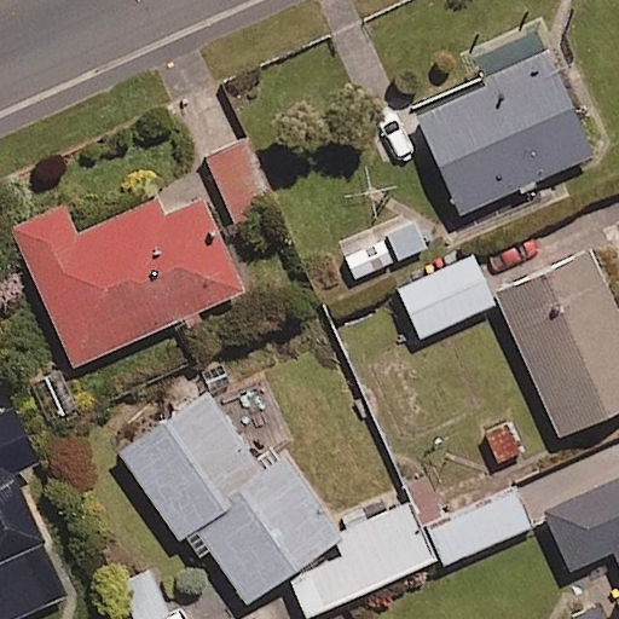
[(594,155),(549,52),(416,110),(461,213),(594,155)]
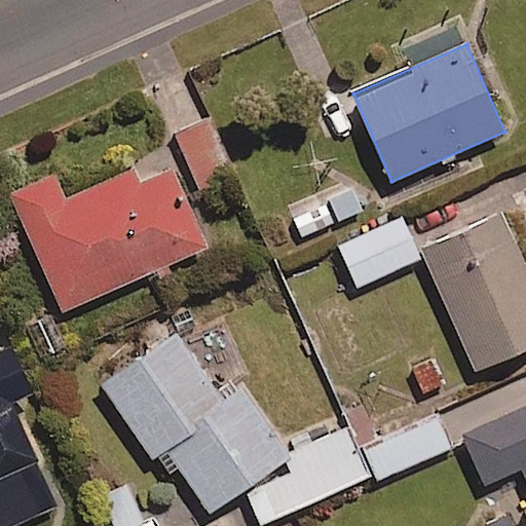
[(231,175),(209,120),(175,134),(197,188),(231,175)]
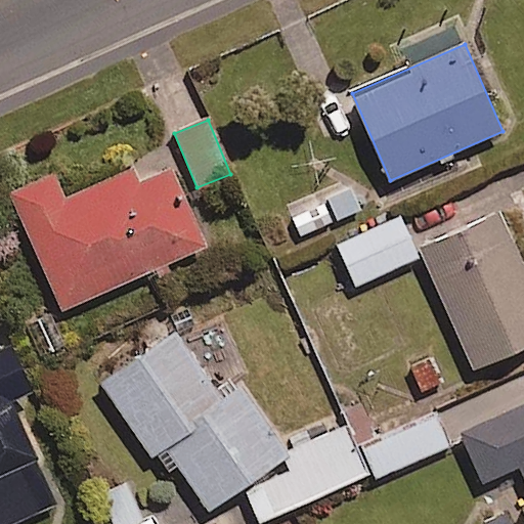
[(171,167),(137,181),(132,169),(66,198),(54,172),(9,191),(61,309),(206,247),(171,167)]
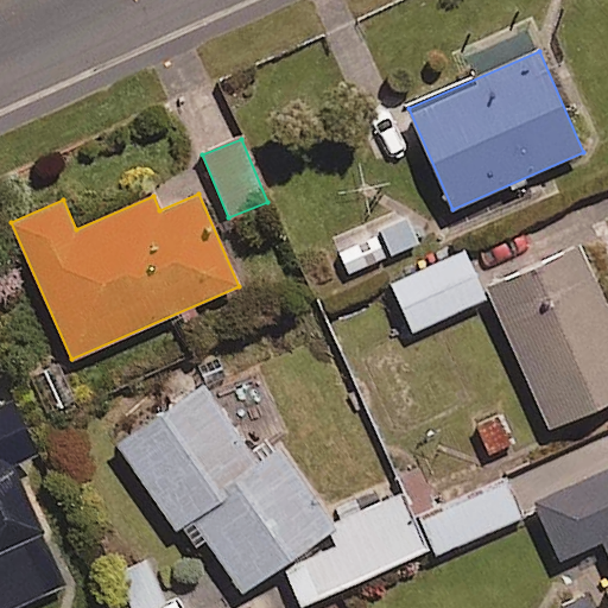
[(405,214),(336,244),(350,276),(419,246),(405,214)]
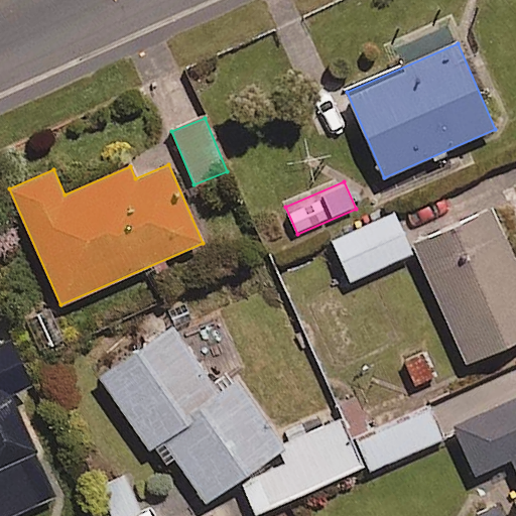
[(515,341),(515,264),(492,212),(415,246),(468,363),(515,341)]
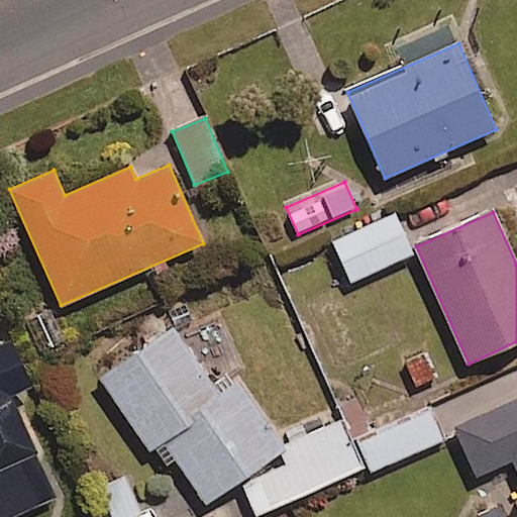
[(412,253),(394,214),(333,242),(351,282),(412,253)]
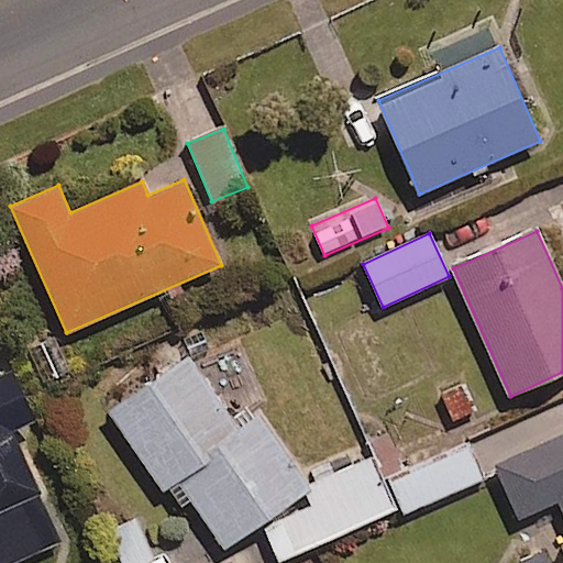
[(309,487),(261,414),(236,429),(190,360),(111,411),(165,494),(180,483),(224,548),(263,522),(280,561),(395,508),(373,459),(309,487)]
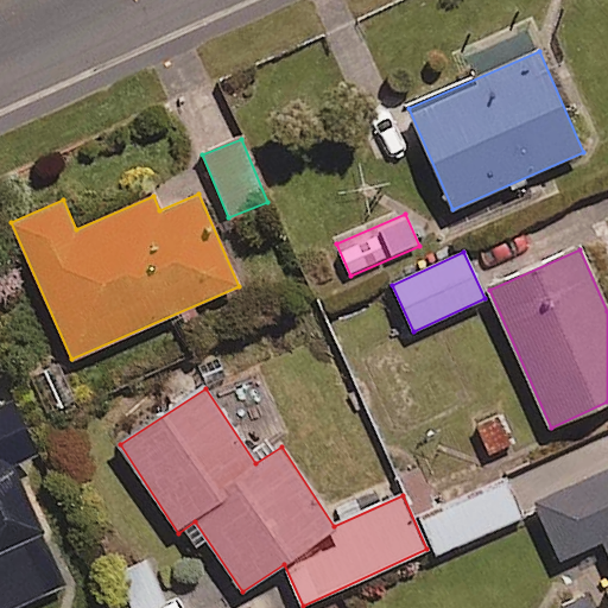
[(0,607),(13,607),(65,586),(12,467),(35,457),(7,396),(0,398),(0,607)]
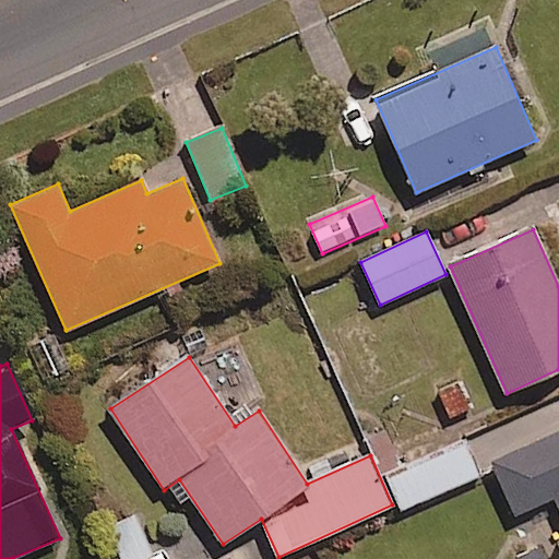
[(558,432),(491,461),(514,513),(558,495),(558,498),(558,432)]
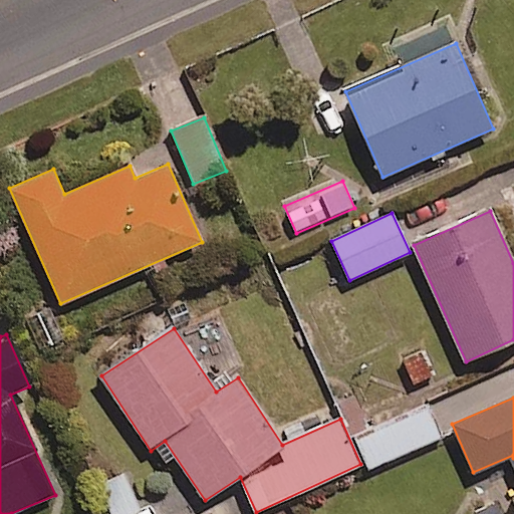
[(441,437),(427,404),(355,435),(369,468),(441,437)]
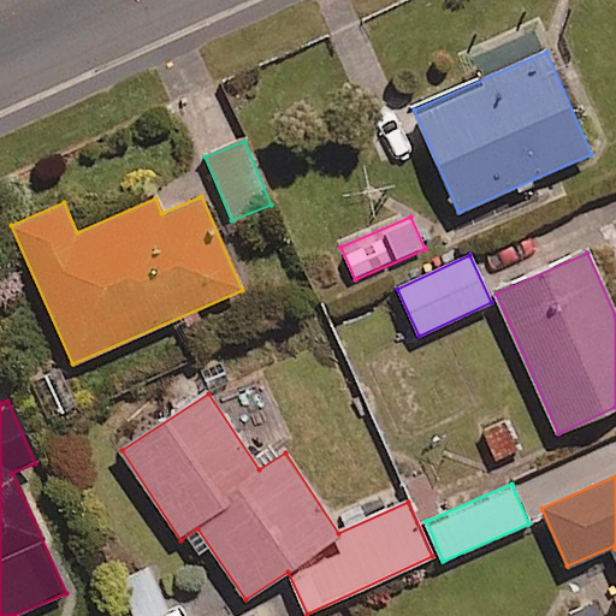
[(160,615),(167,614),(150,567),(119,579),(132,615),(160,615)]
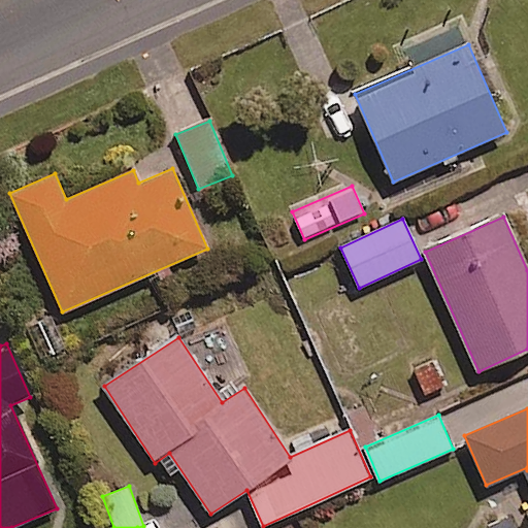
All buildings are outlined.
